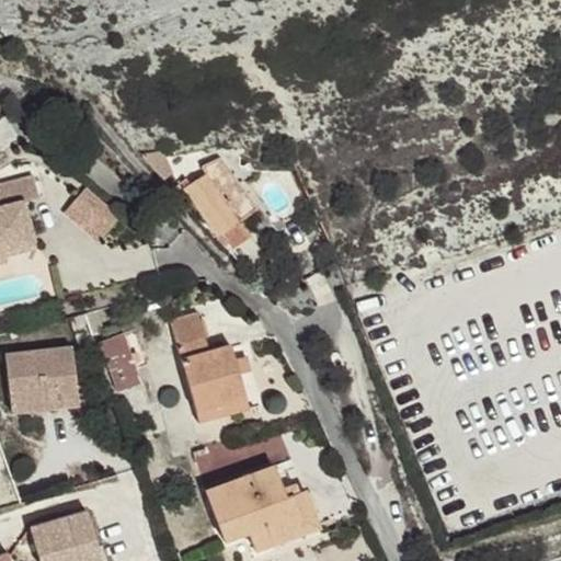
[(247,231),(241,220),(256,208),(227,168),(220,158),(202,167),(206,174),(183,189),(216,238),(221,235),(228,243),(247,231)]
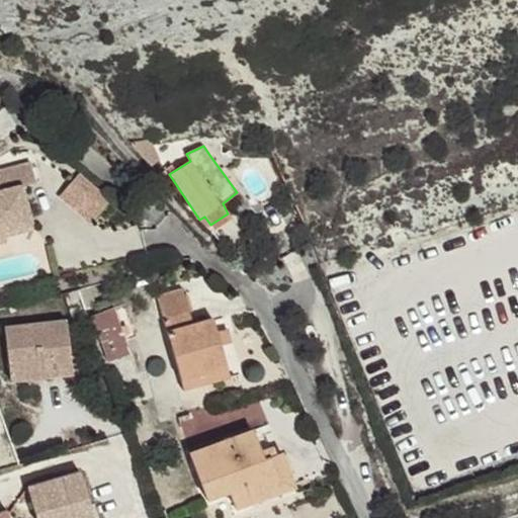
[(31,225),(22,187),(35,183),(31,164),(0,171),(0,242),(5,241),(4,237),(18,233),(17,229),(31,225)]
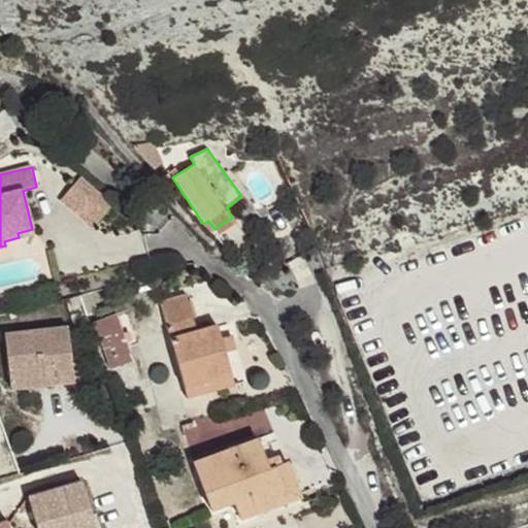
[(111,206),(79,177),(61,200),(93,228),(111,206)]
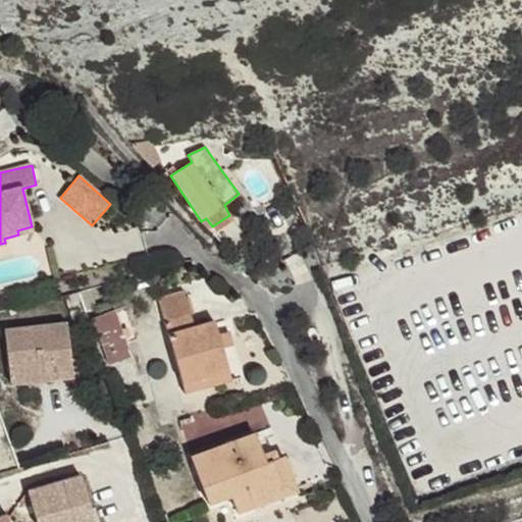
[(232,219),(229,215),(212,226),(215,231),(232,219)]
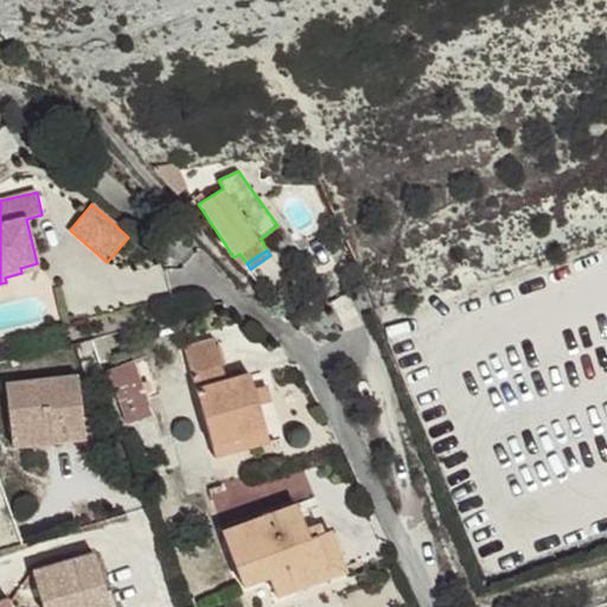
[(91,340),(95,351),(100,364),(114,359),(108,345),(107,337),(91,340)]
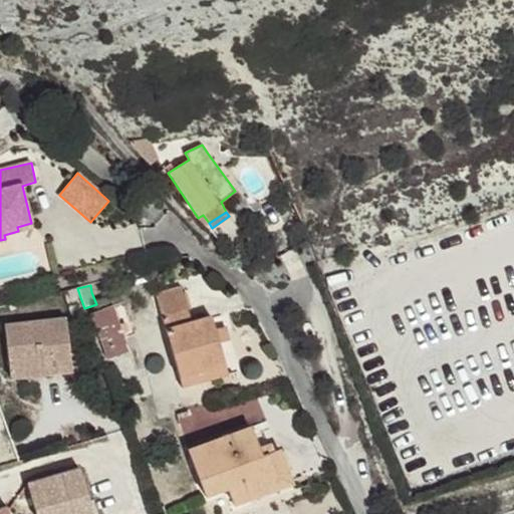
[(80,297),(77,288),(67,291),(70,298),(80,297)]
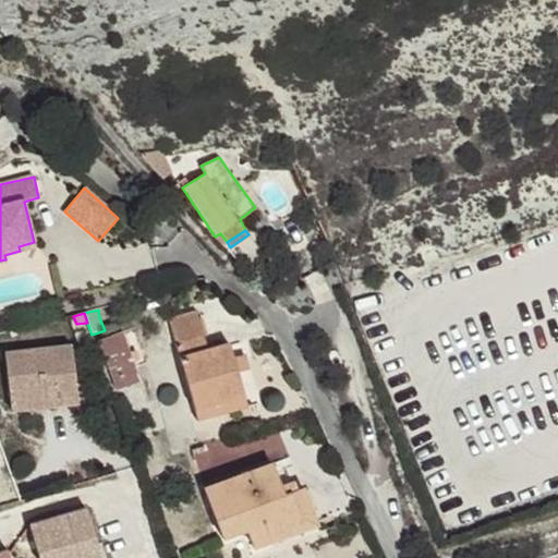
[(244,397),(230,344),(208,350),(197,313),(169,319),(193,411),(244,397)]
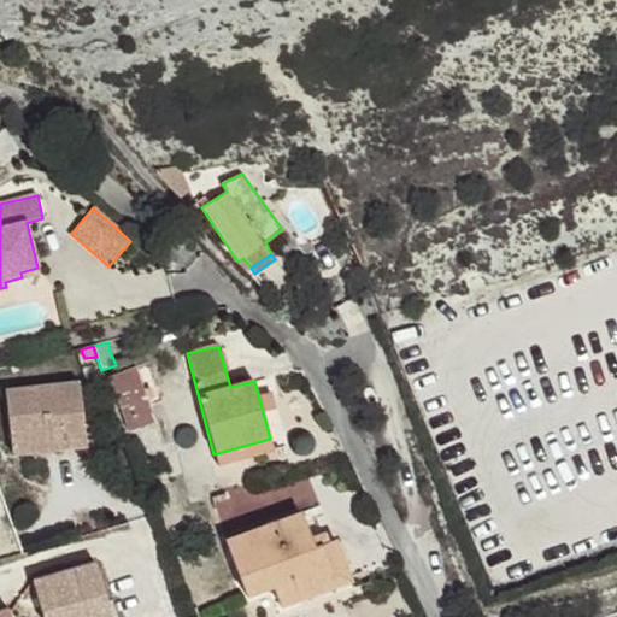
[(156,422),(135,366),(107,376),(129,432),(156,422)]
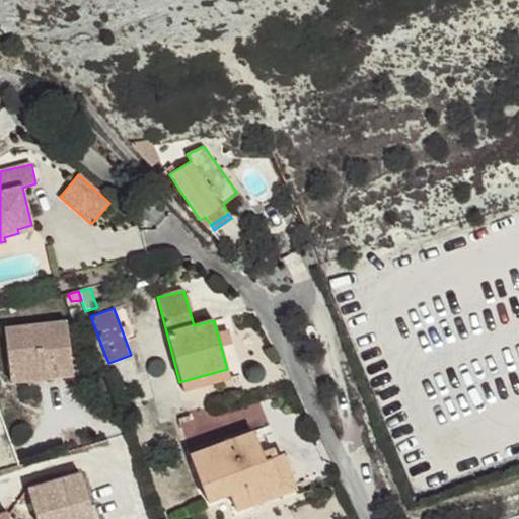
[(72,375),(67,322),(4,329),(10,382),(72,375)]
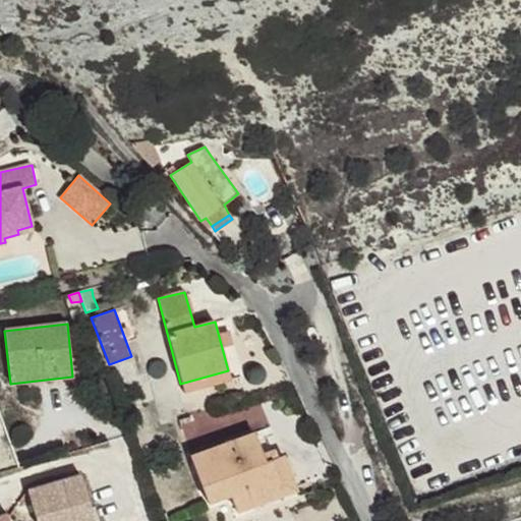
[(107,375),(97,344),(87,348),(98,379),(107,375)]
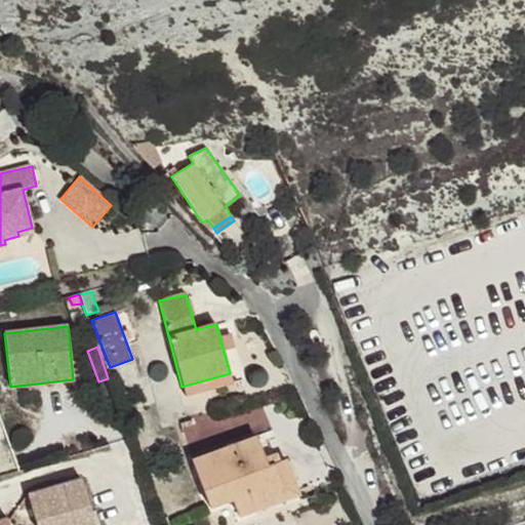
[(185,396),(233,382),(230,373),(182,387),(185,396)]
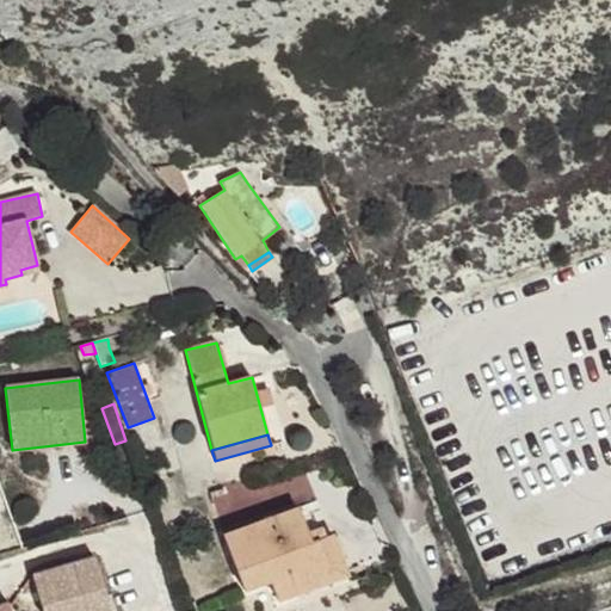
[(326,537),(310,543),(307,534),(297,508),(224,535),(245,591),(270,582),(273,591),(327,569),(332,582),(347,576),(332,534),(326,537)]
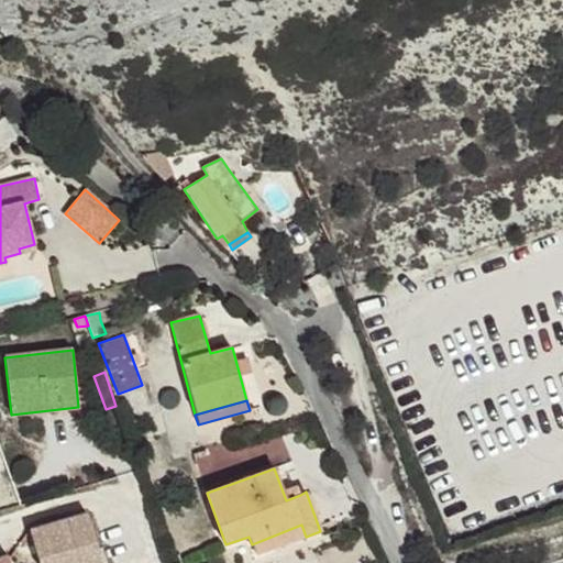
[(300,495),(297,486),(283,492),(286,500),(300,495)]
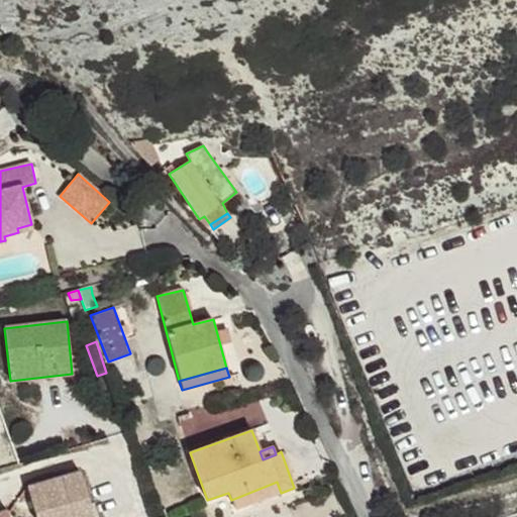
[(93,516),(81,472),(27,487),(35,516),(93,516)]
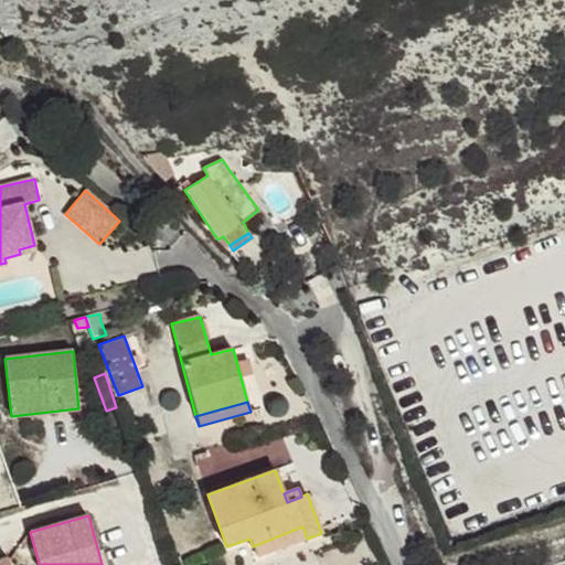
[(256,556),(307,539),(302,526),(253,546),(256,556)]
